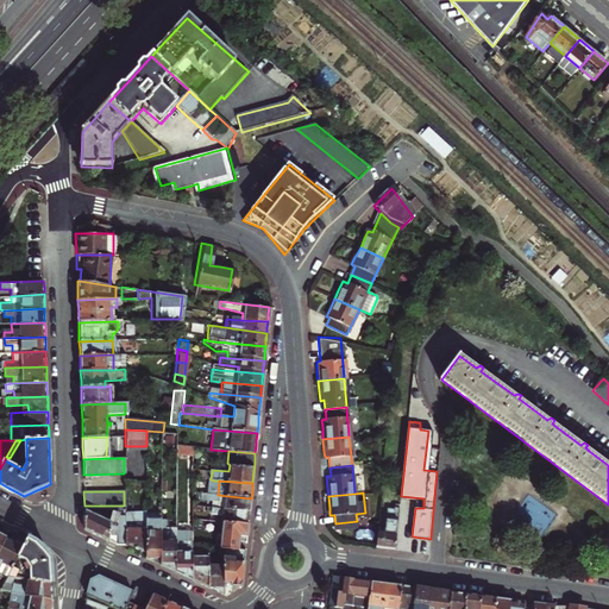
[(251,498),(218,495),(205,494),(205,497),(220,498),(219,509),(250,512),(251,504),(251,498)]
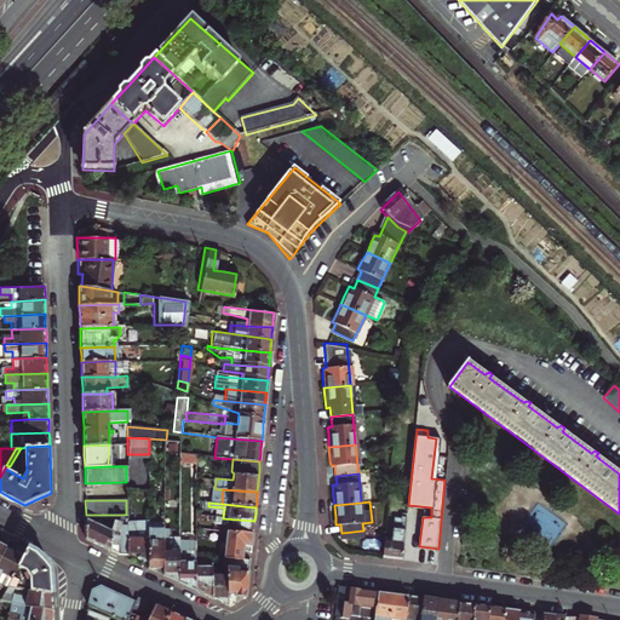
[(402,558),(407,514),(401,512),(400,518),(395,517),(391,543),(384,541),(382,556),(392,557),(402,558)]
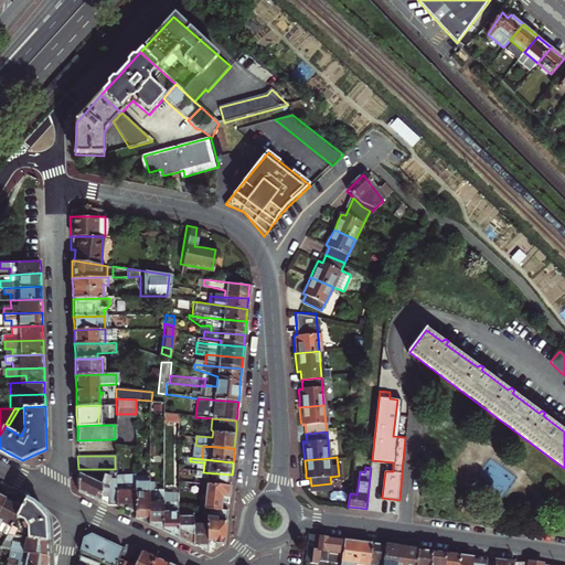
[(100,484),(78,475),(80,490),(93,497),(109,505),(109,504),(110,472),(115,472),(115,469),(108,469),(100,484)]
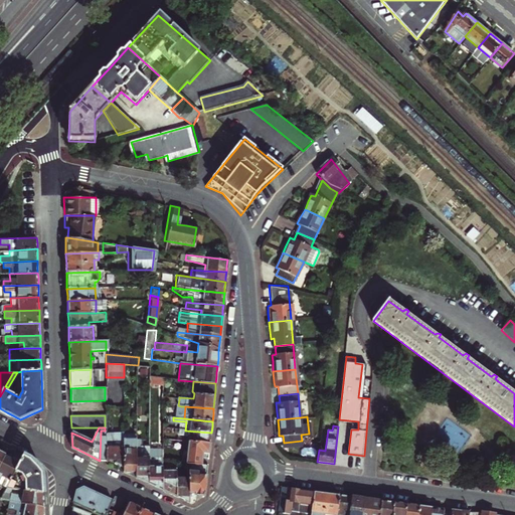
[(184,442),(189,442),(210,444),(211,438),(211,433),(185,431),(172,428),(171,432),(174,432),(174,434),(185,436),(184,442)]
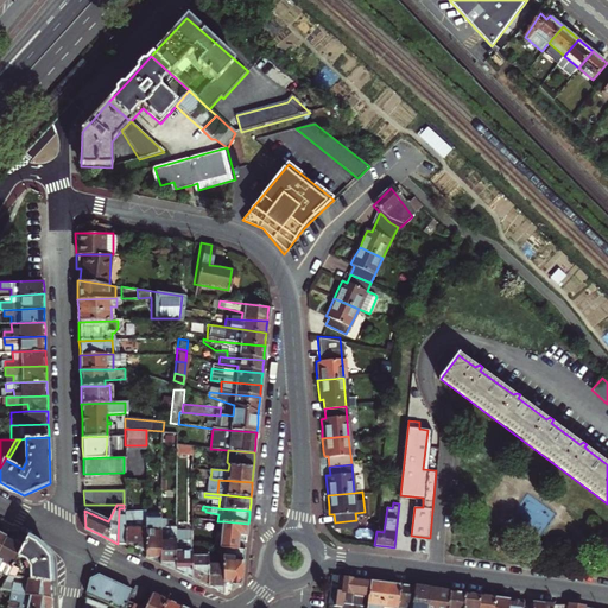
[(119,508),(118,543),(131,544),(137,544),(135,546),(147,551),(147,523),(147,514),(147,512),(124,512),(124,508),(119,508)]
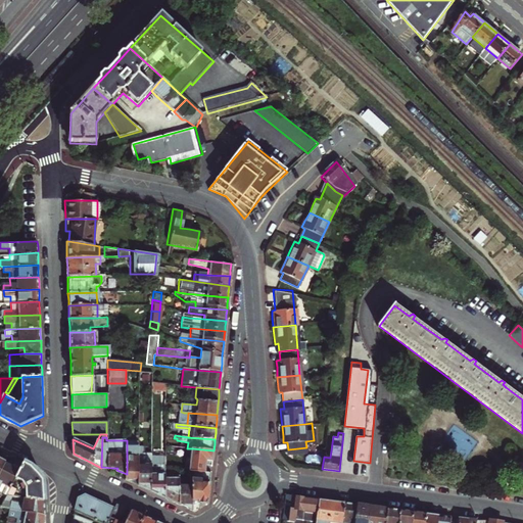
[(138,485),(138,464),(139,452),(139,444),(136,444),(136,449),(127,449),(127,474),(127,480),(132,482),(138,485)]
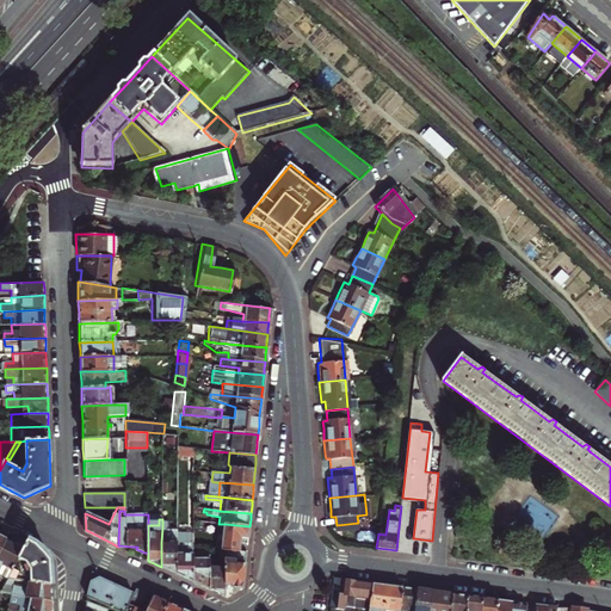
[(250,526),(224,524),(222,553),(227,554),(239,555),(240,538),(248,538),(250,535),(250,526)]
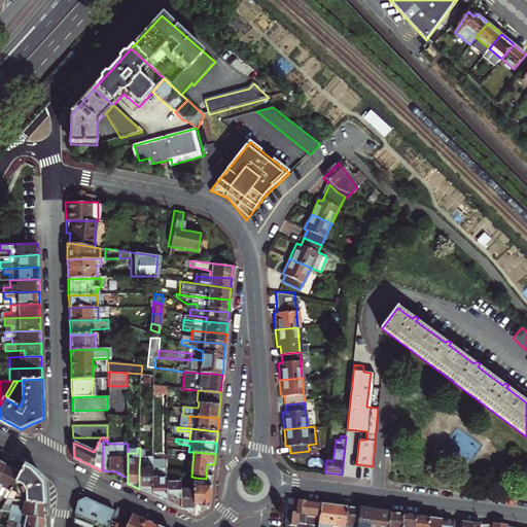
[(143,467),(139,467),(139,489),(147,493),(152,495),(153,460),(153,455),(144,455),(143,467)]
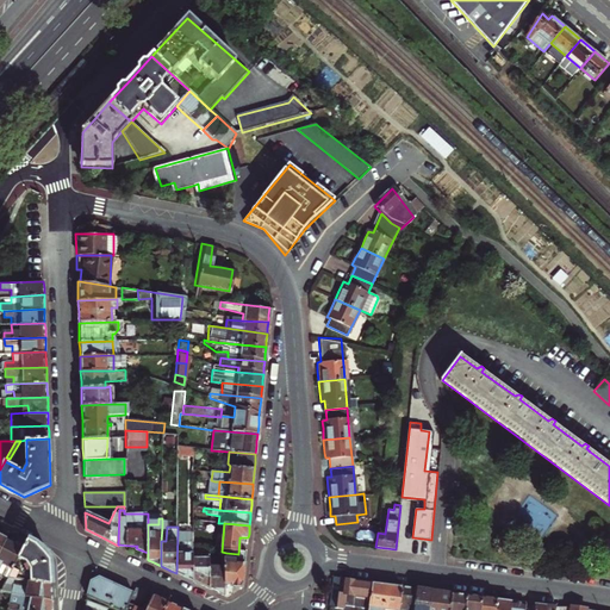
[(192,580),(192,561),(193,534),(178,533),(176,573),(182,576),(192,580)]
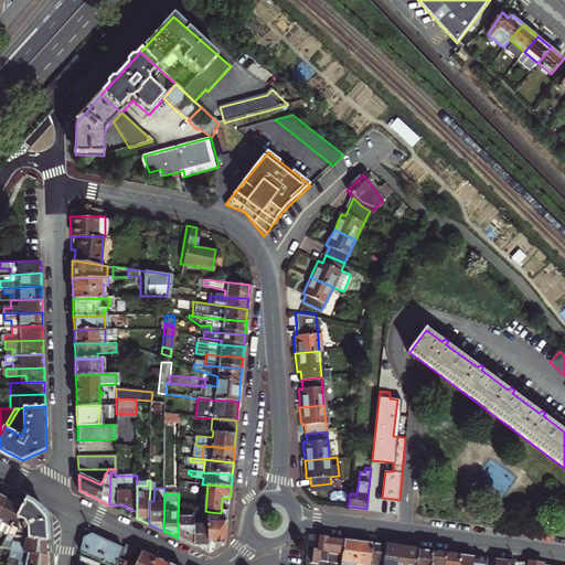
[(7,500),(0,511),(0,531),(8,535),(22,509),(14,504),(7,500)]
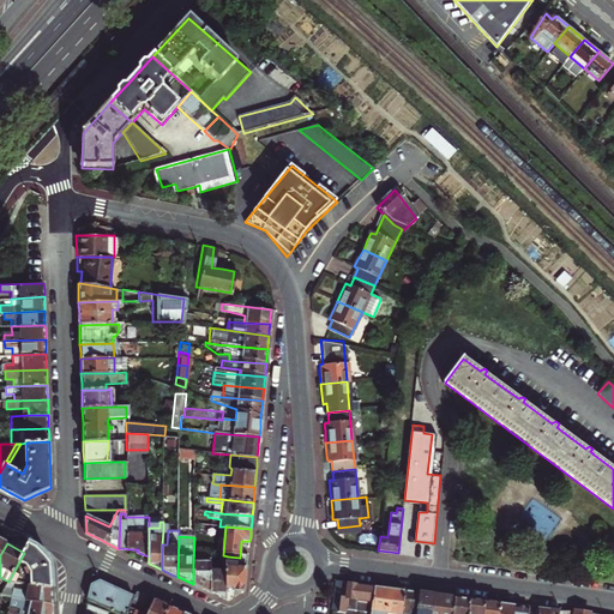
[(24,553),(8,582),(30,585),(52,589),(50,576),(49,564),(47,561),(36,548),(29,545),(24,553)]
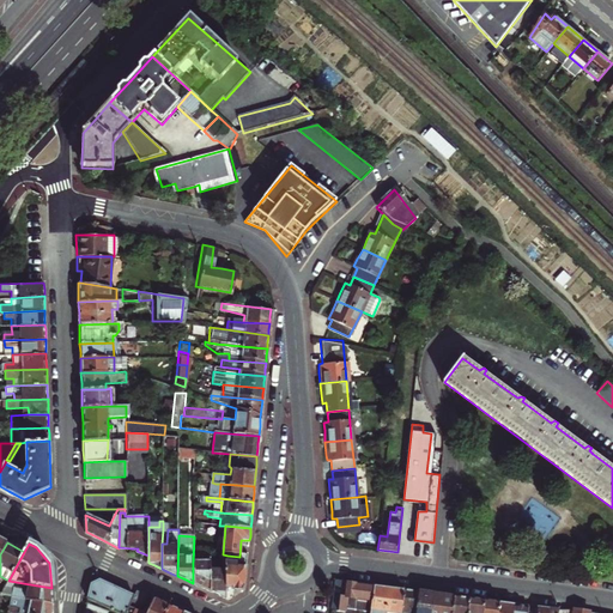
[(228,556),(228,565),(228,588),(232,588),(232,589),(240,590),(244,590),(248,558),(240,557),(228,556)]
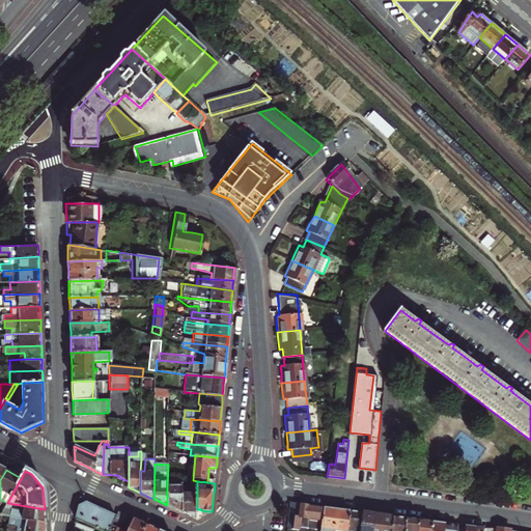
[(182,512),(182,488),(182,484),(178,484),(178,488),(167,488),(167,505),(172,508),(182,512)]
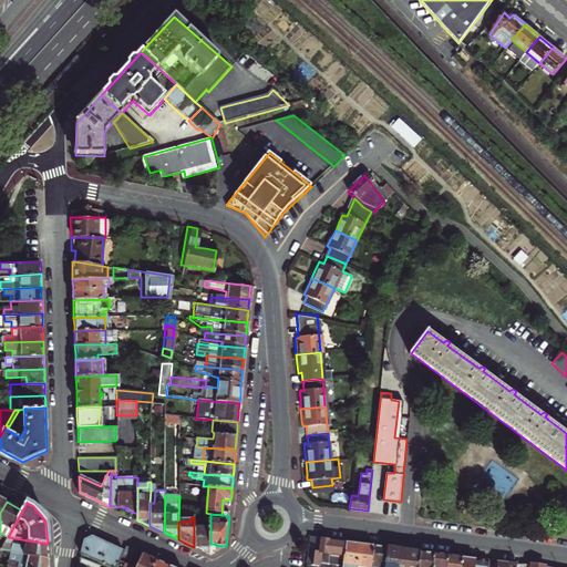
[(210,523),(194,522),(194,547),(203,552),(208,554),(210,546),(210,544),(210,523)]
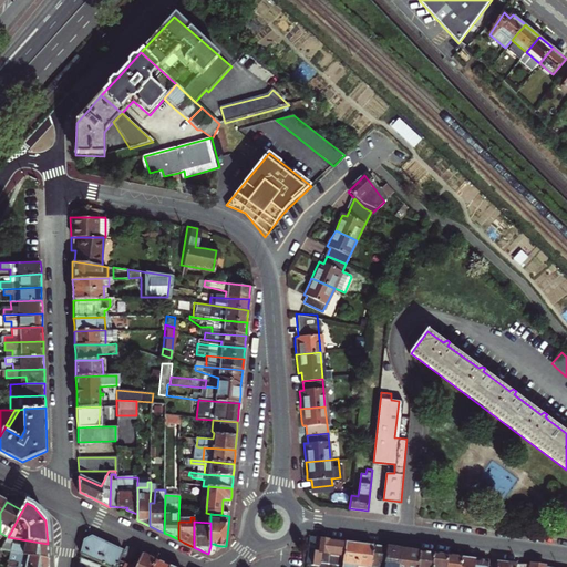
[(310,535),(306,564),(319,566),(319,562),(342,565),(346,542),(329,540),(318,538),(318,536),(310,535)]
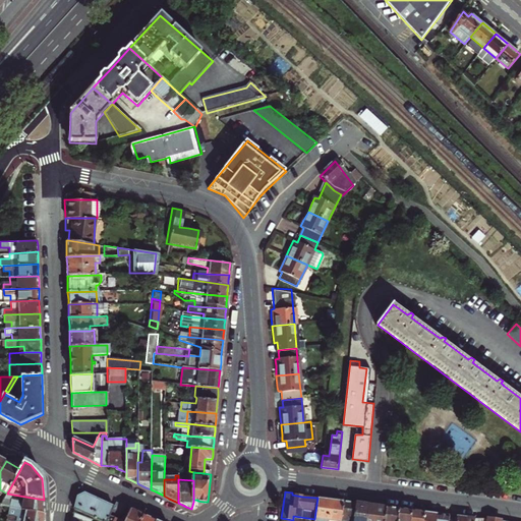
[(76,504),(75,510),(100,520),(107,520),(114,507),(84,493),(78,497),(76,504)]
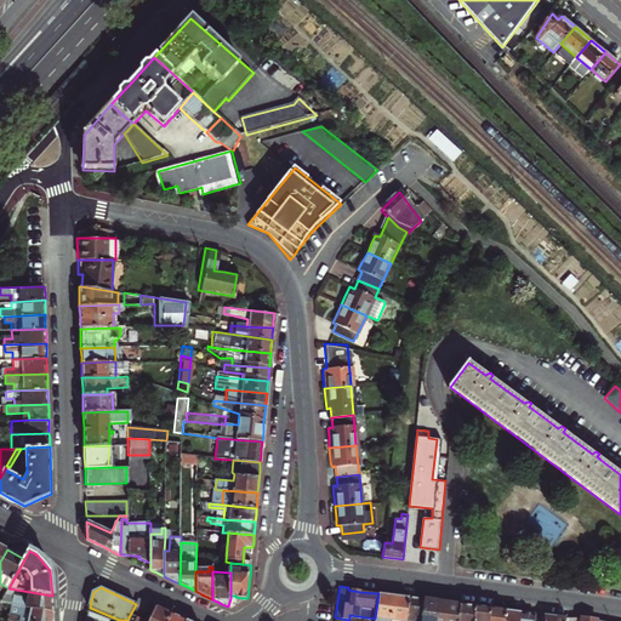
[(1,603),(16,605),(53,613),(52,604),(52,596),(30,592),(28,598),(6,594),(1,603)]
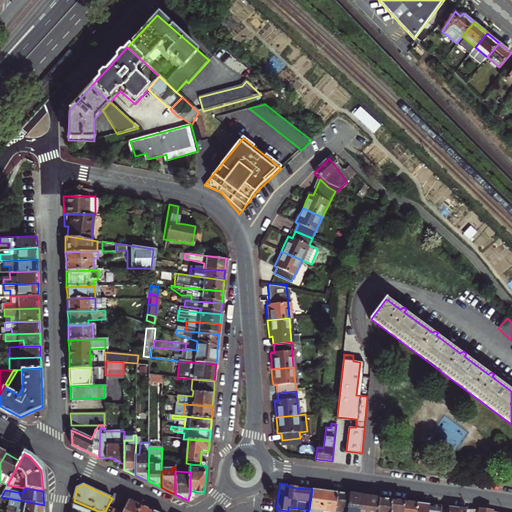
[(312,489),(309,510),(309,511),(333,511),(336,492),(324,491),(312,489)]
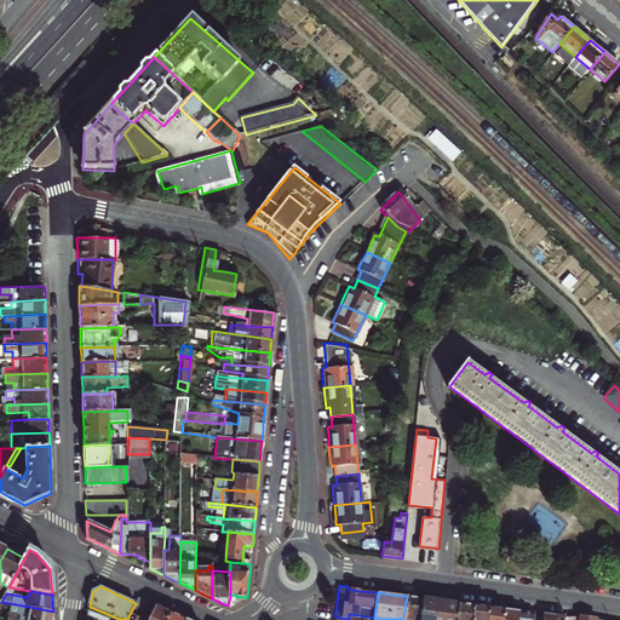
[(407,596),(403,619),(419,619),(423,598),(414,597),(407,596)]
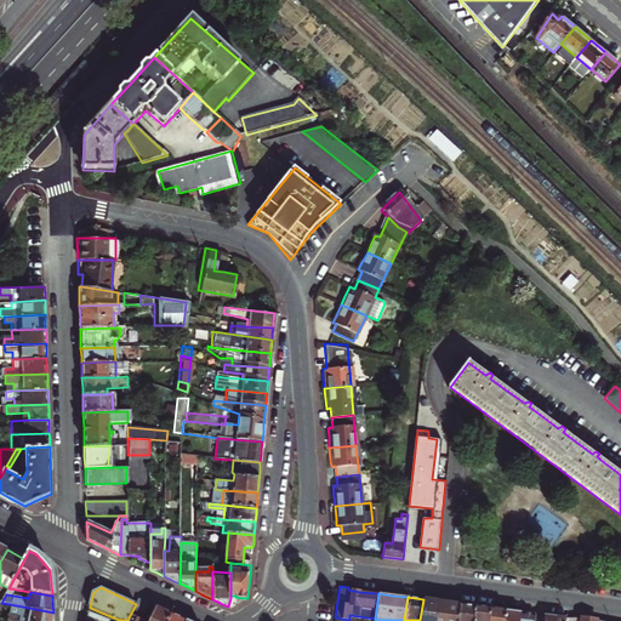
[(127,620),(137,620),(147,603),(138,598),(136,604),(127,620)]
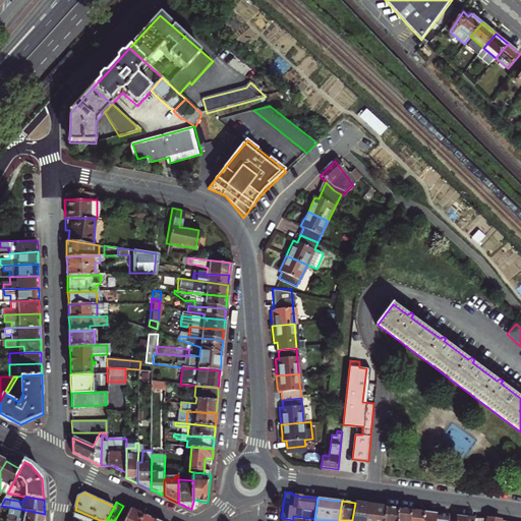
[(355,503),(352,520),(364,520),(367,504),(361,503),(355,503)]
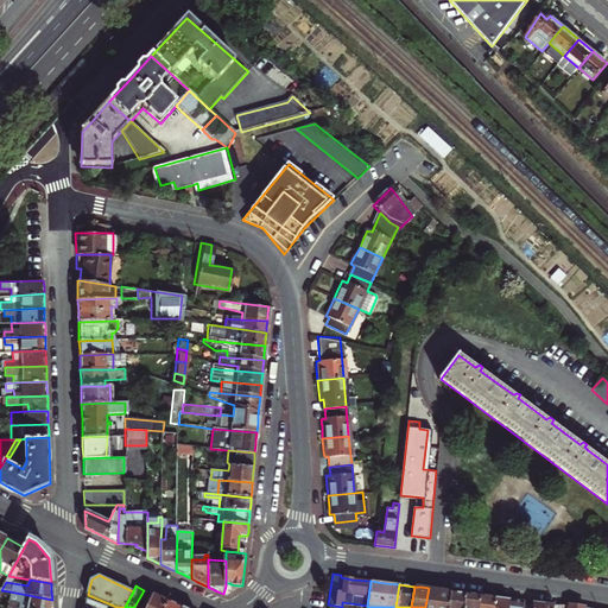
[(447,607),(449,590),(439,589),(429,588),(425,607),(447,607)]
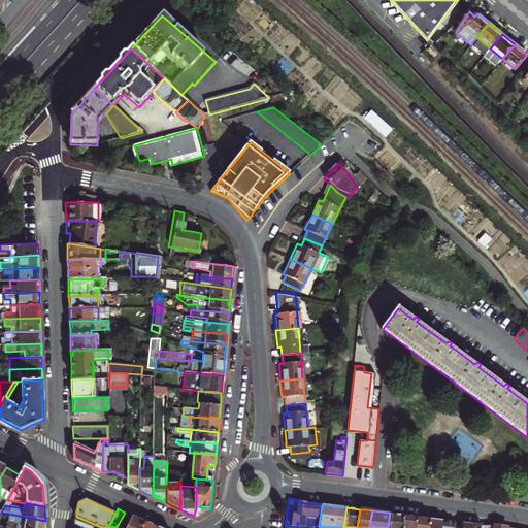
[(125,513),(117,527),(125,527),(132,516),(125,513)]
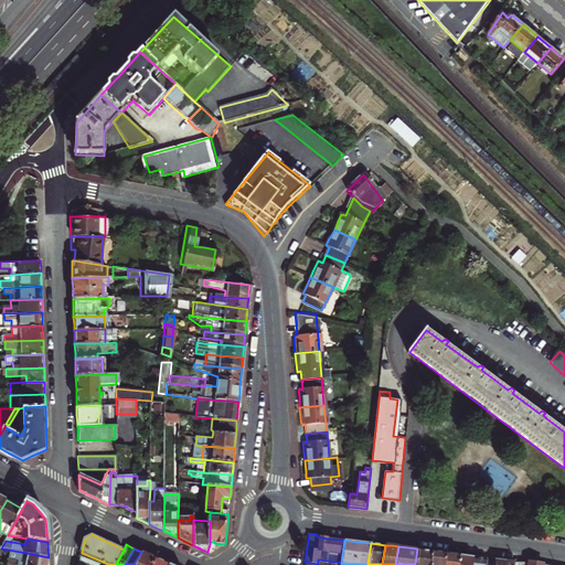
[(417,548),(415,564),(429,564),(432,551),(425,550),(417,548)]
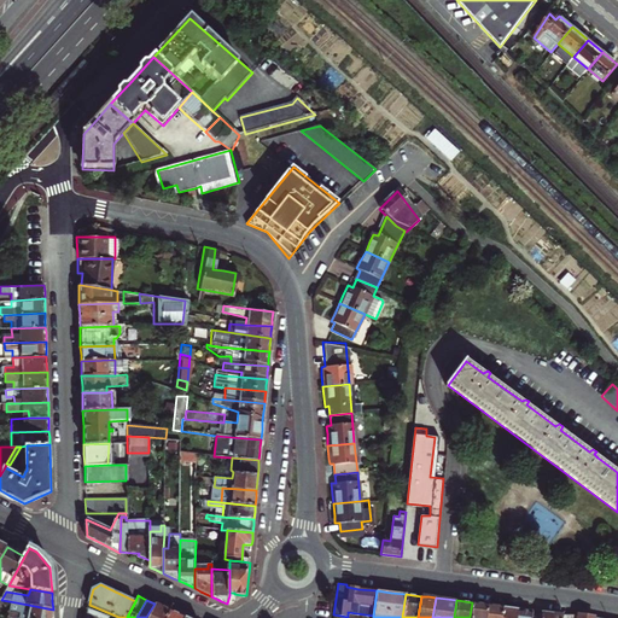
[(0,616),(12,617),(53,617),(53,616),(53,610),(16,602),(13,613),(0,610),(0,616)]
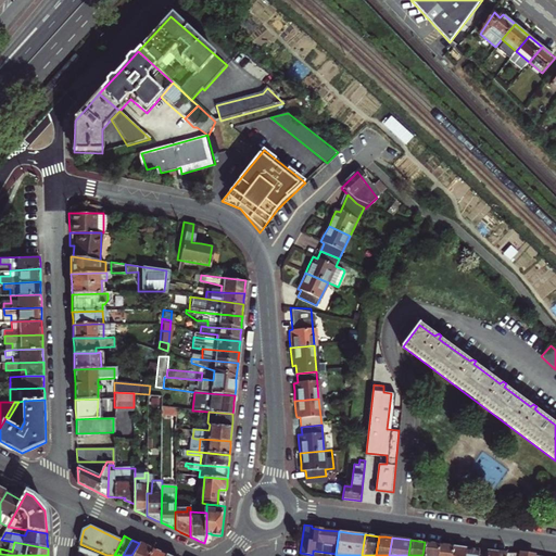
[(425,542),(422,555),(436,555),(438,543),(431,542),(425,542)]
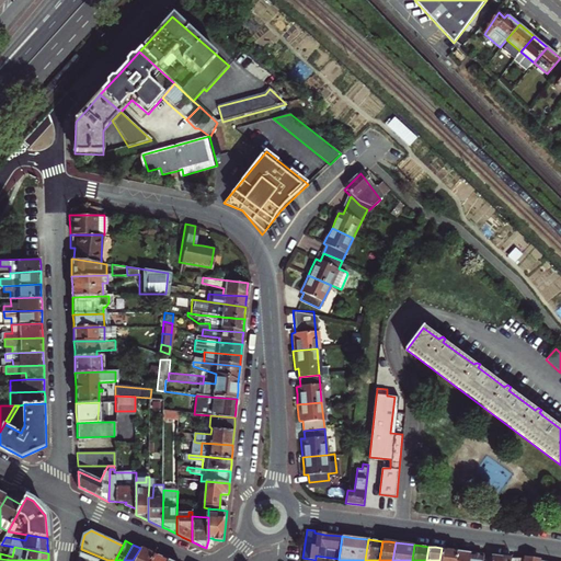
[(140,548),(133,560),(149,560),(153,554),(147,551),(140,548)]
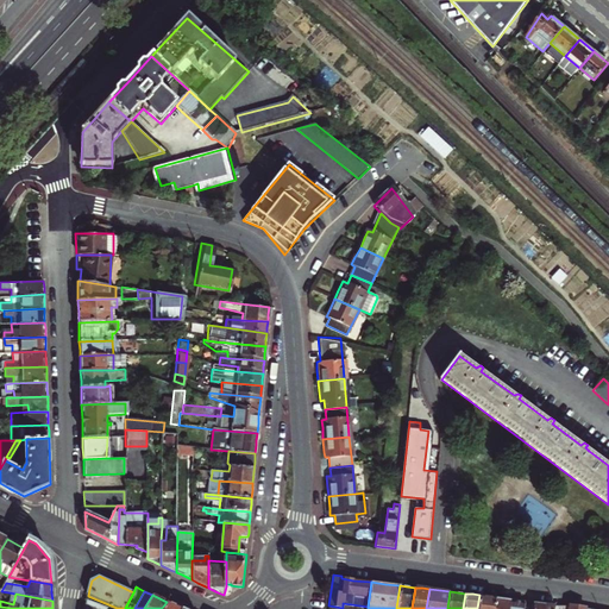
[(479,595),(477,608),(493,608),(495,596),(488,596),(479,595)]
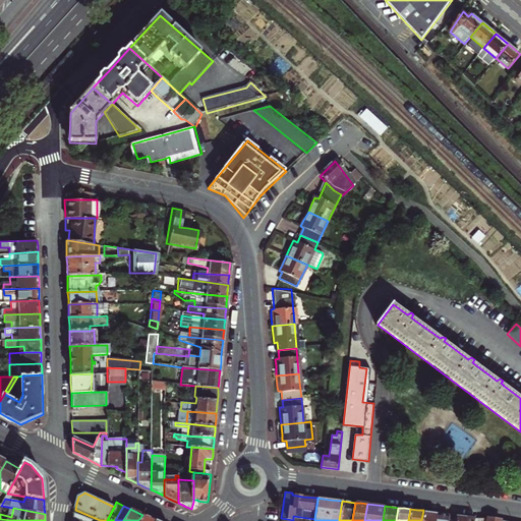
[(448,520),(449,513),(435,512),(423,510),(421,520),(448,520)]
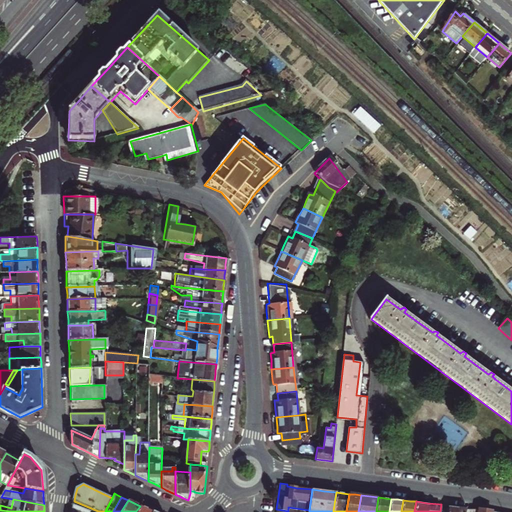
[(72,511),(89,511),(90,511),(74,503),(72,511)]
